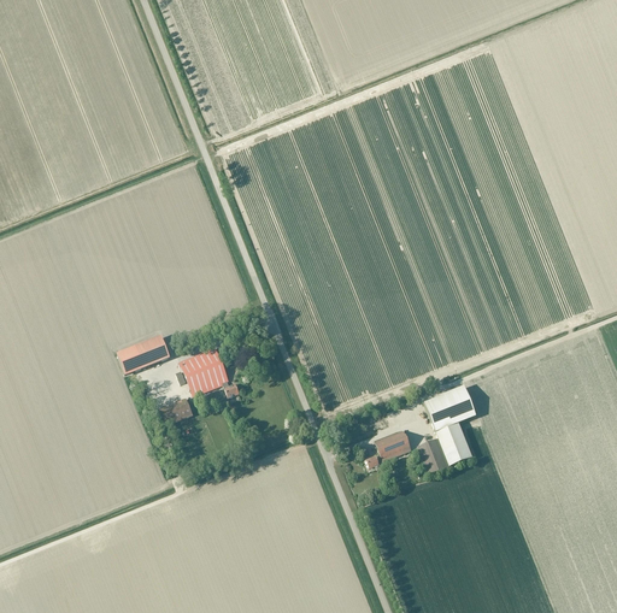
[(142,367),(168,357),(160,339),(135,348),(142,367)]
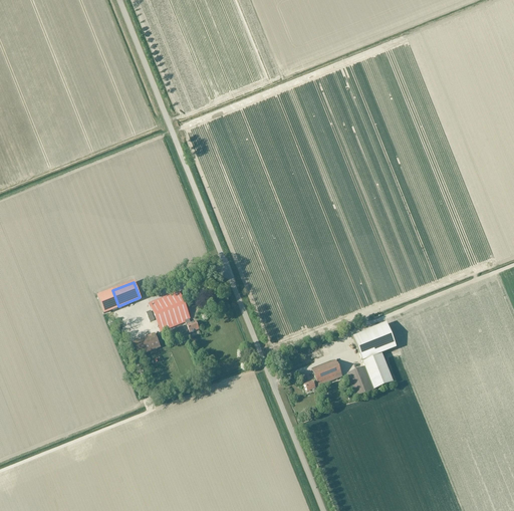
[(190,317),(179,288),(149,300),(161,330),(186,320),(187,323),(190,330),(199,327),(196,319),(191,321),(190,318),(190,317)]
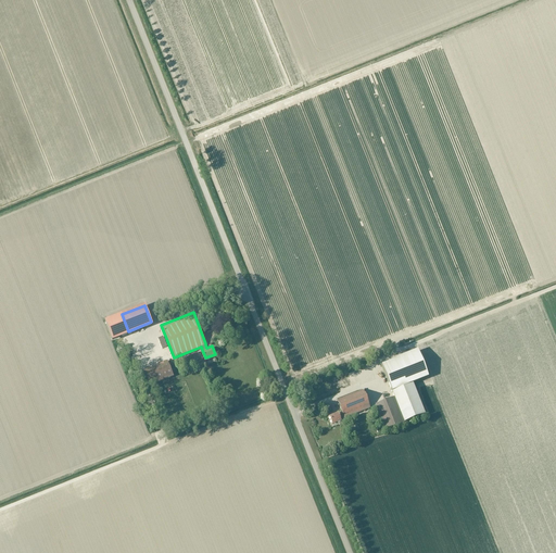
[(418,349),(381,363),(394,394),(375,402),(386,428),(425,413),(413,380),(428,375),(418,349)]
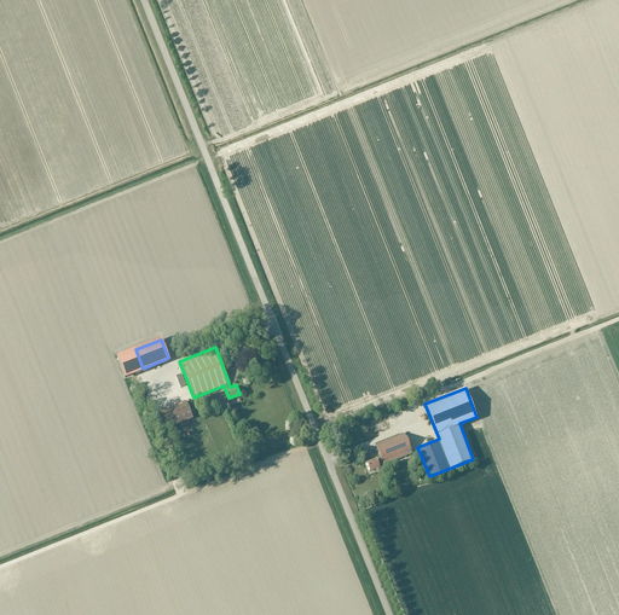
[(194,416),(186,399),(158,410),(166,427),(194,416)]
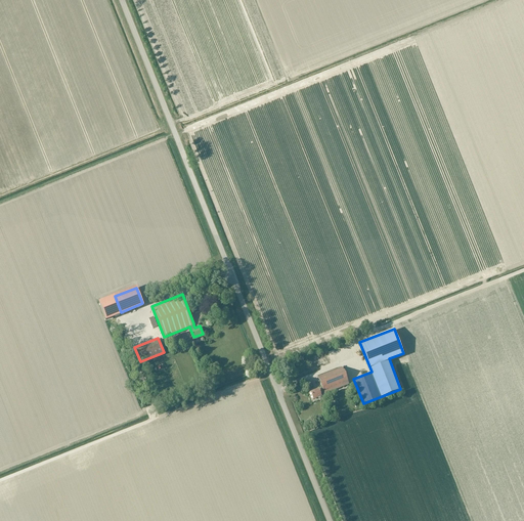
[(321,393),(324,392),(349,382),(342,364),(317,374),(322,386),(319,387),(318,386),(310,389),(313,396),(321,393)]
